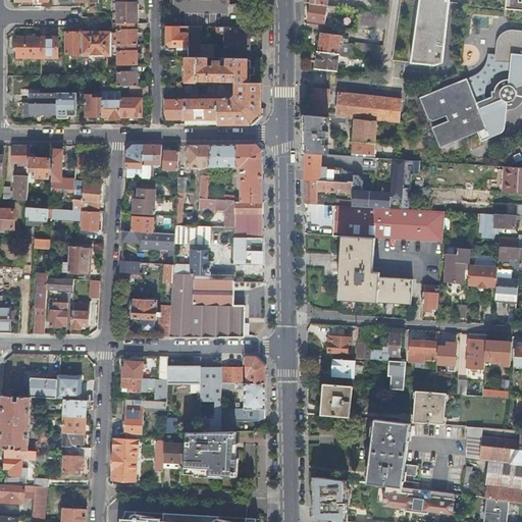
[(417,0),(415,28),(416,28),(411,63),(436,65),(444,62),(449,0),(417,0)]
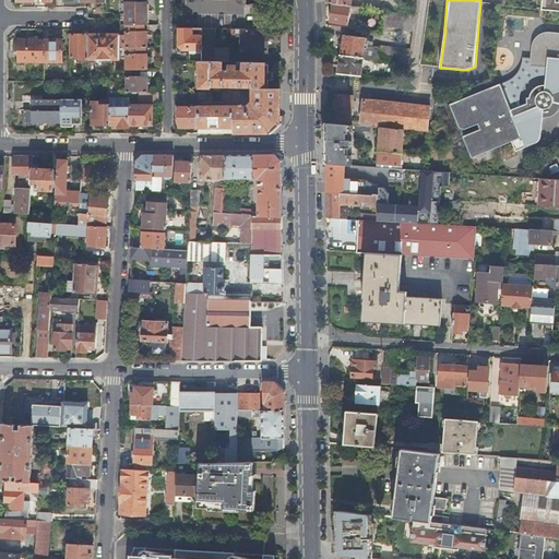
[(142,25),(145,24),(145,2),(125,2),(125,25),(127,25),(142,25)]
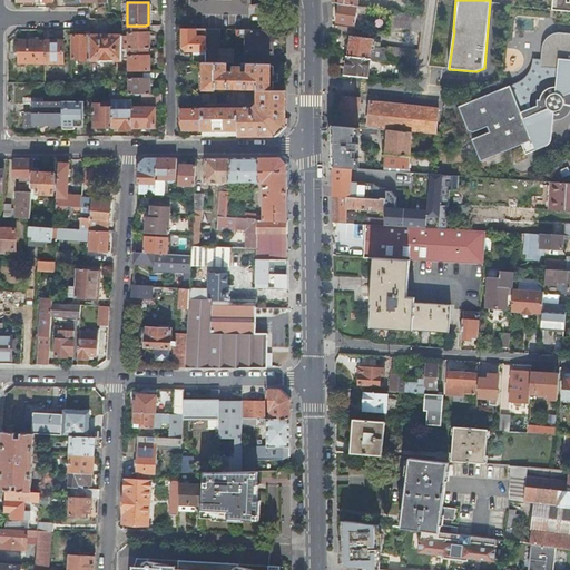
[(357,5),(337,2),(334,22),(354,25),(356,9),(357,5)]
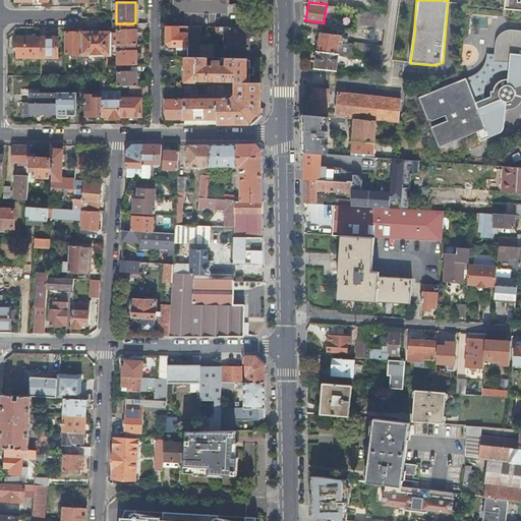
[(384,27),(386,14),(356,10),(354,23),(384,27)]
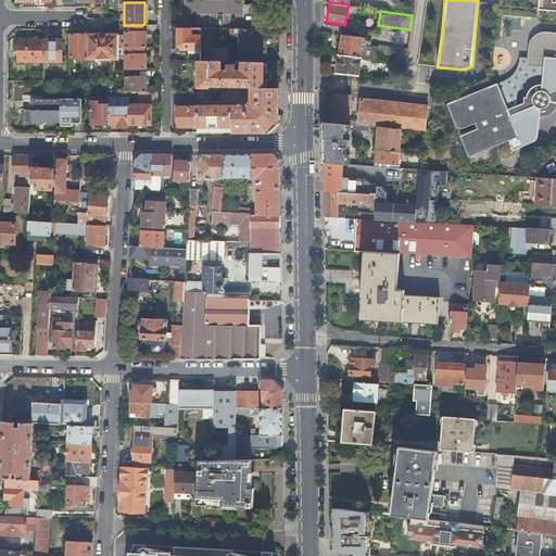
[(143,47),(144,47),(144,32),(141,32),(141,25),(126,25),(124,25),(124,32),(124,35),(117,35),(117,47),(124,47),(125,47),(140,47),(143,47)]
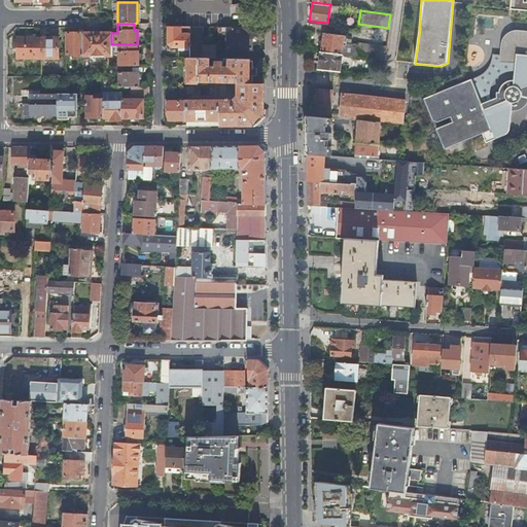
[(189,57),(188,26),(168,25),(168,42),(172,46),(175,46),(175,56),(184,57),(189,57)]
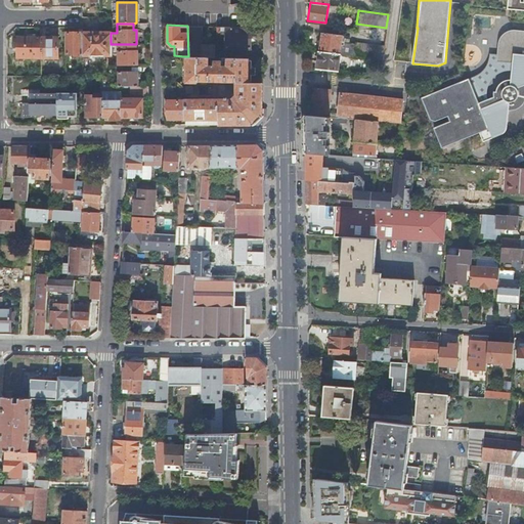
[(201,30),(201,26),(187,26),(188,56),(201,56),(201,50),(202,44),(200,44),(200,30),(201,30)]
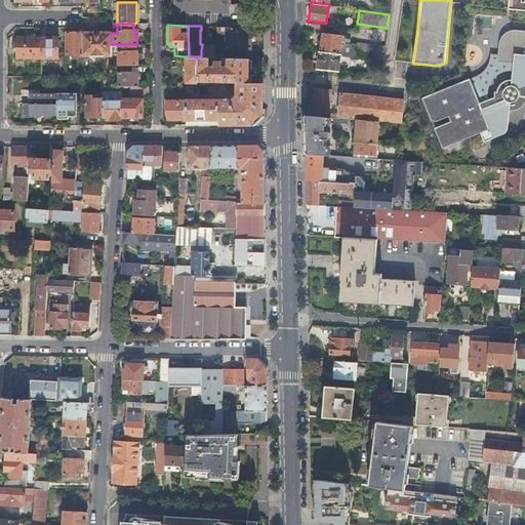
[(251,48),(252,28),(217,27),(216,34),(226,34),(226,48),(251,48)]
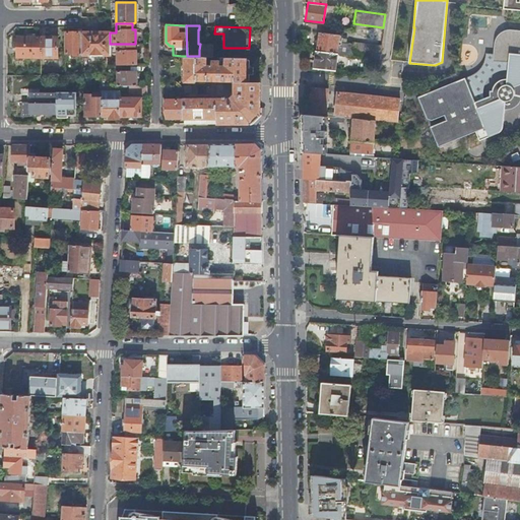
[(482,65),(477,70),(471,73),(465,76),(434,88),(417,95),(427,117),(431,119),(444,114),(446,119),(430,125),(438,145),(475,131),(478,140),(498,132),(500,131),(502,128),(503,125),(504,109),(509,109),(513,108),(516,106),(519,103),(513,98),(514,94),(514,92),(519,89),(519,29),(511,28),(507,28),(505,29),(500,31),(498,36),(495,39),(495,41),(494,53),(485,52),(485,56),(484,61),(482,65)]
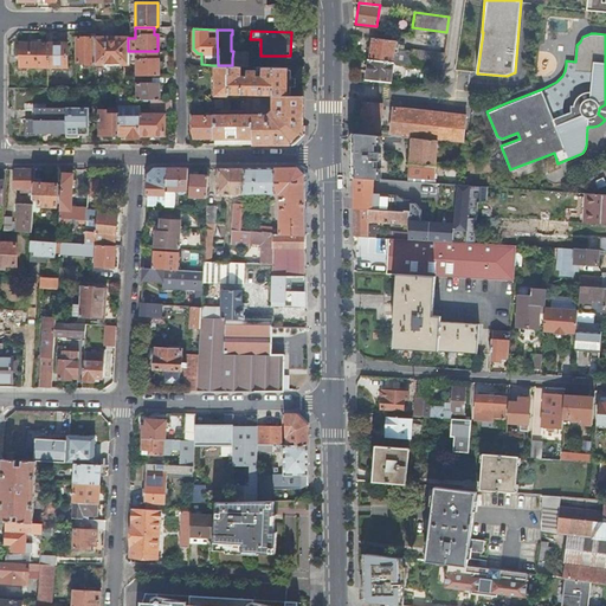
[(84,64),(95,64),(95,38),(95,37),(76,37),(75,62),(84,62),(84,64)]
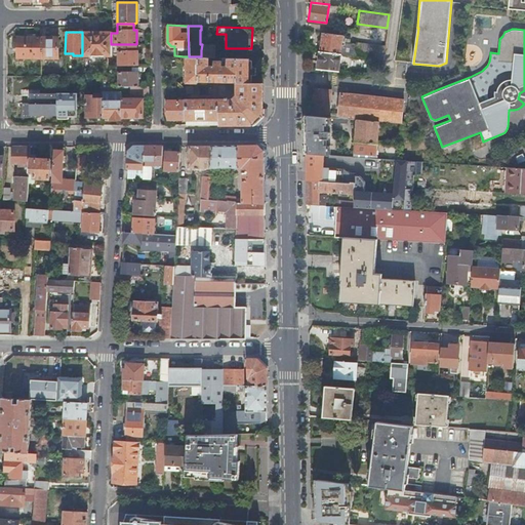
[(319,51),(339,53),(341,41),(342,35),(321,32),(319,51)]
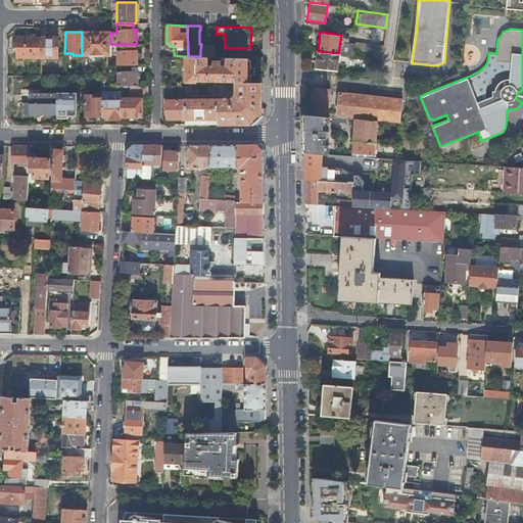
[(82,33),(82,55),(110,55),(110,52),(110,44),(110,33),(82,33)]
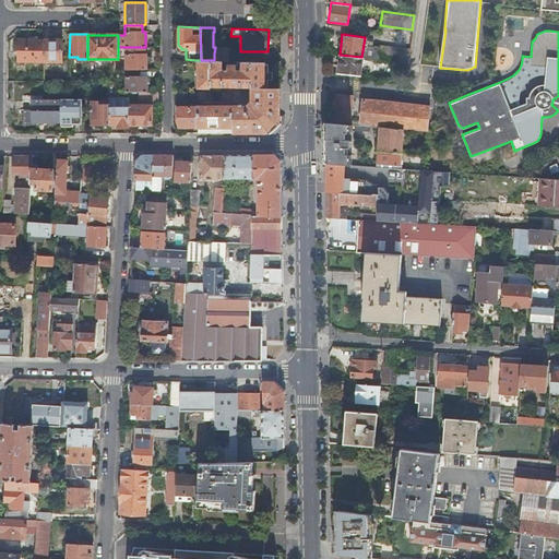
[(18,61),(43,61),(43,38),(37,39),(34,39),(18,39),(18,61)]
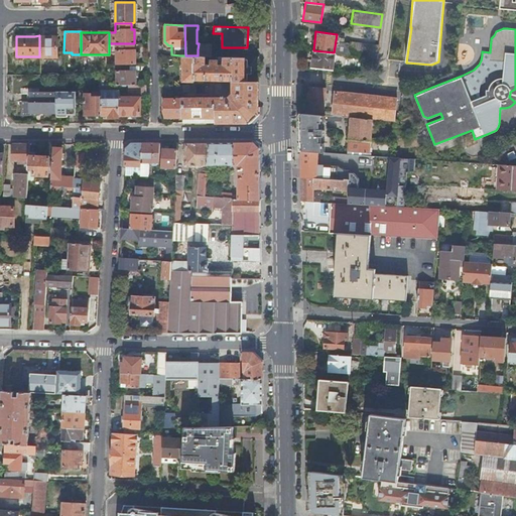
[(39,35),(39,56),(56,56),(56,35),(39,35)]
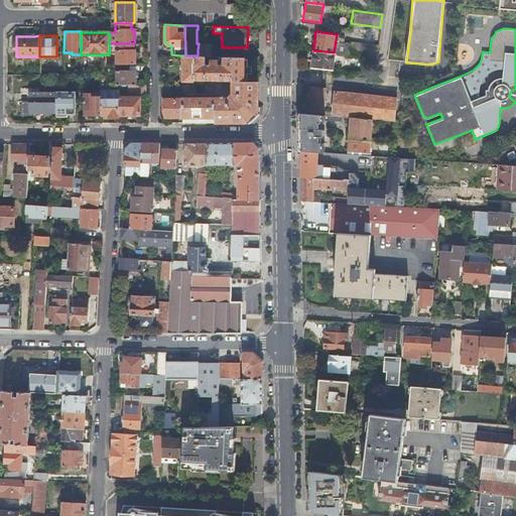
[(336,40),(334,52),(351,54),(371,57),(376,58),(378,44),(349,40),(348,42),(336,40)]
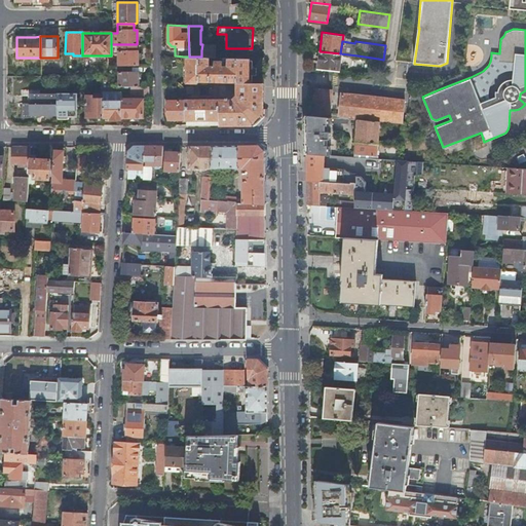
[(117,44),(111,44),(111,52),(118,52),(118,65),(128,65),(137,65),(137,50),(136,50),(136,44),(133,44),(118,44),(117,44)]
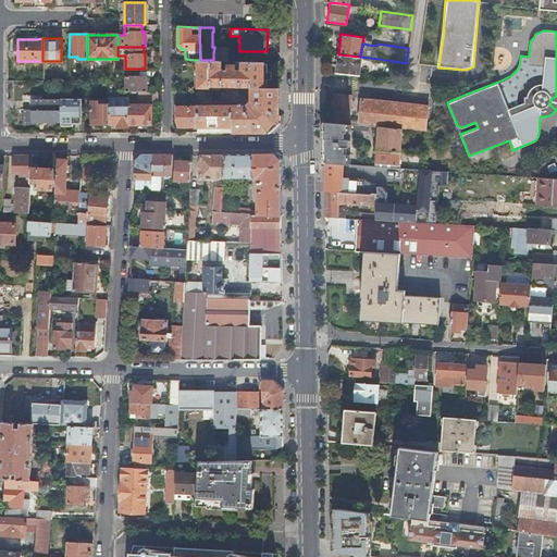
[(358,75),(360,57),(338,54),(336,73),(358,75)]
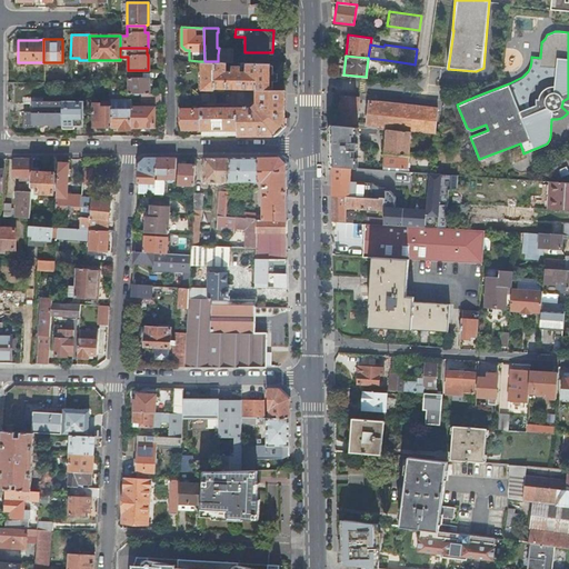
[(409,63),(387,60),(386,70),(408,73),(409,63)]
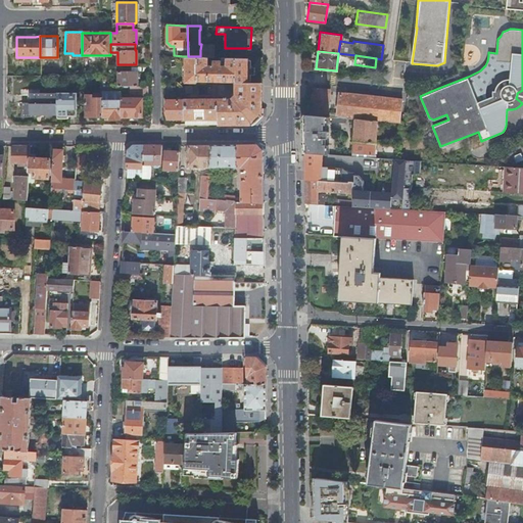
[(208,57),(200,56),(188,56),(183,56),(183,82),(198,82),(198,80),(236,81),(236,89),(235,89),(235,92),(236,92),(236,94),(238,97),(234,101),(232,98),(227,99),(227,97),(224,97),(224,99),(185,99),(185,100),(185,119),(185,124),(252,124),(256,120),(262,114),(262,91),(262,82),(249,82),(251,80),(251,75),(255,75),(255,67),(251,66),(251,60),(249,59),(249,58),(228,57),(228,65),(222,65),(222,60),(215,60),(215,65),(208,64),(208,57)]
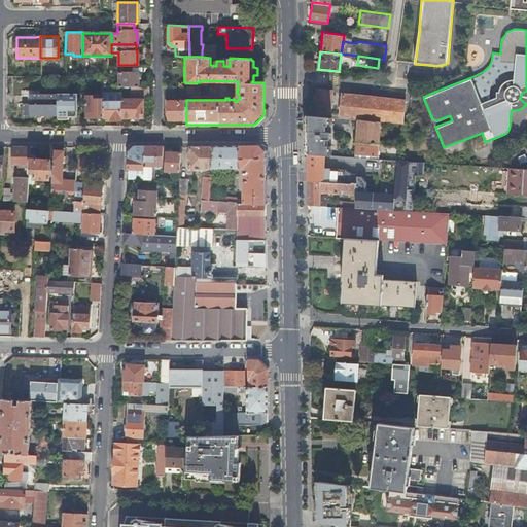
[(118,72),(118,85),(130,85),(138,85),(137,72),(129,72),(129,65),(118,65),(111,65),(111,72),(118,72)]
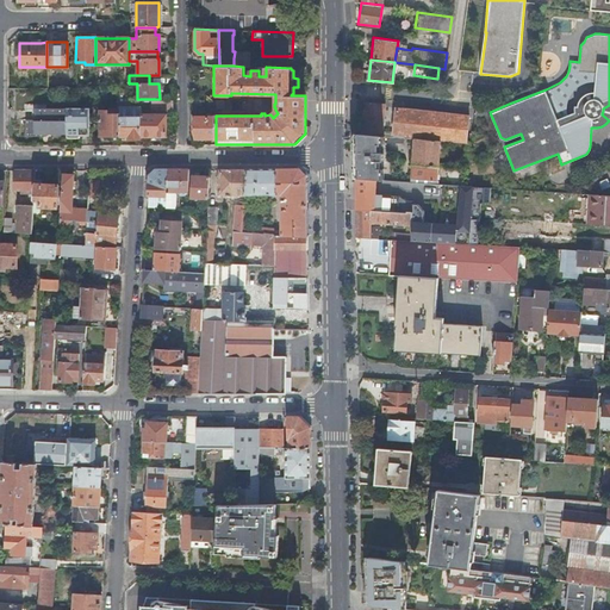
[(216,100),(198,100),(198,110),(216,110),(216,100)]
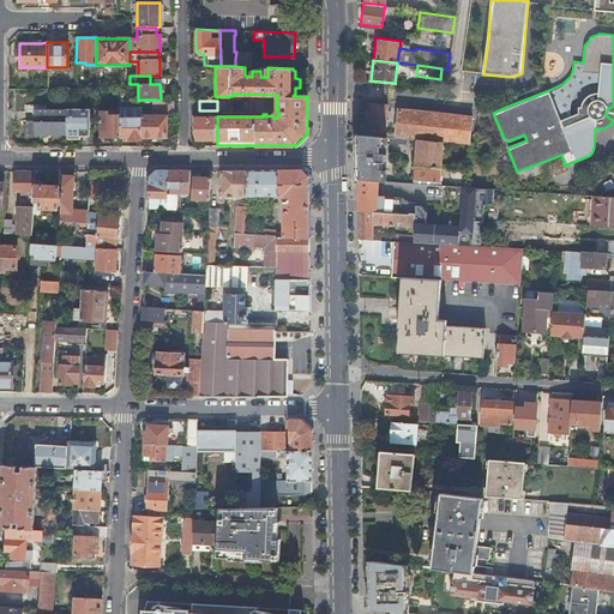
[(384,136),(386,106),(367,103),(365,134),(384,136)]
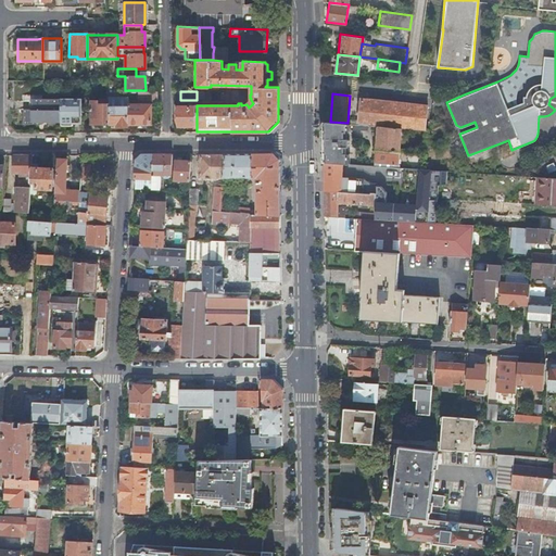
[(115,127),(127,127),(127,124),(127,103),(127,100),(127,99),(126,98),(109,98),(109,103),(109,124),(115,124),(115,127)]
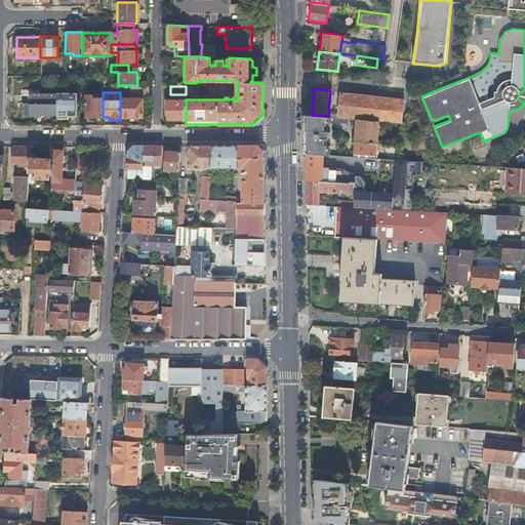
[(401,122),(403,98),(340,92),(338,117),(347,118),(356,119),(379,120),(401,122)]
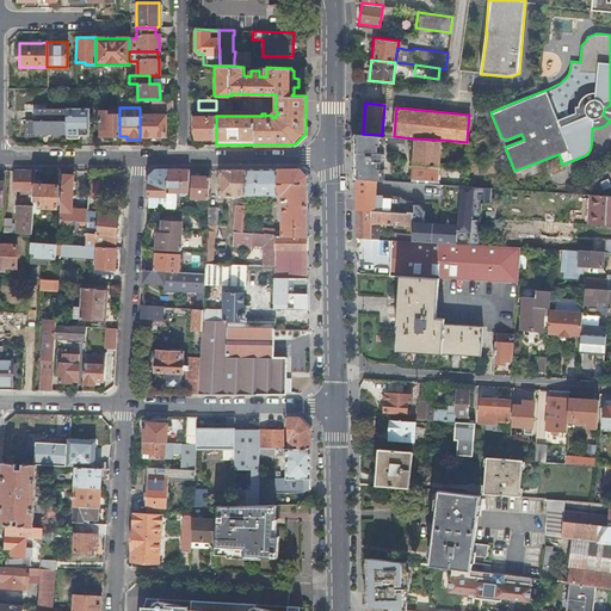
[(66,134),(66,109),(34,109),(35,121),(25,121),(25,137),(36,137),(36,135),(66,134)]
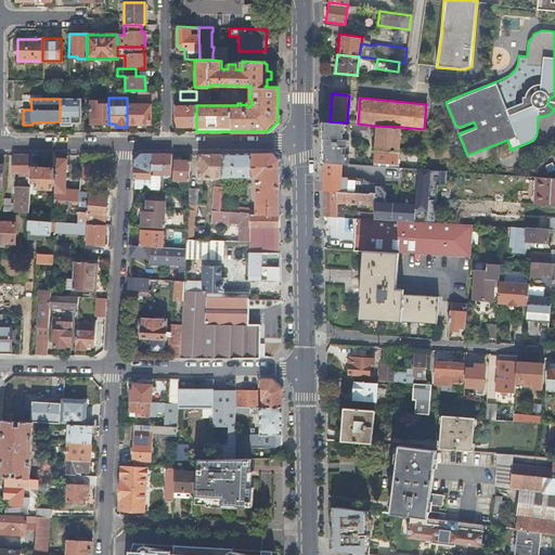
[(60,121),(80,121),(80,99),(60,99),(60,121)]
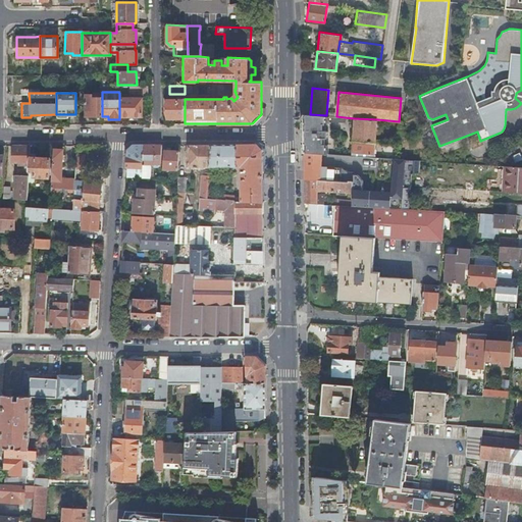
[(84,116),(102,116),(102,97),(92,97),(92,95),(84,95),(84,116)]
